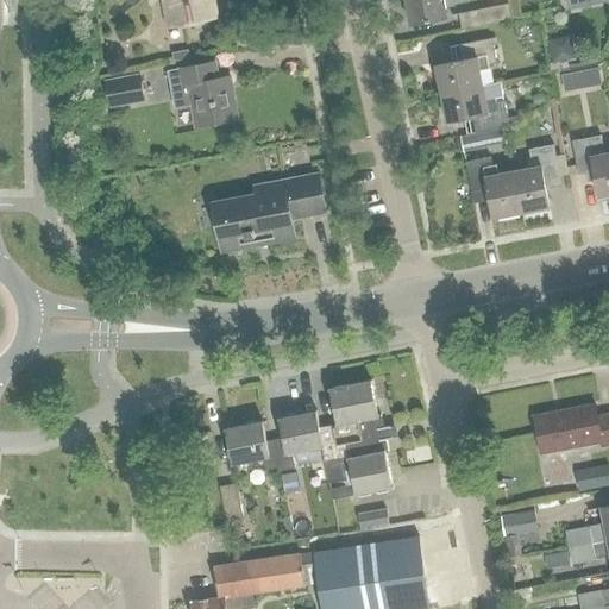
[(217,18),(213,0),(165,0),(171,26),(217,18)]
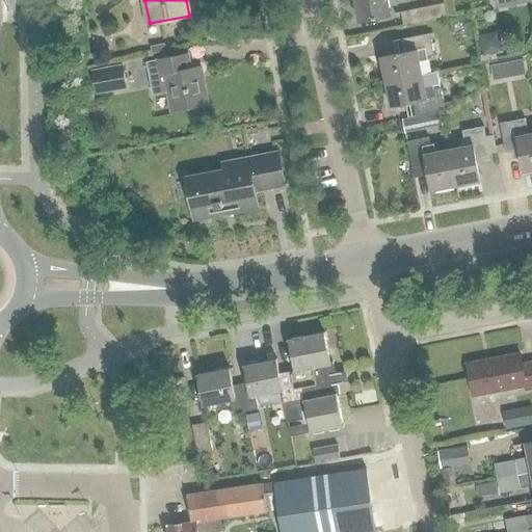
[(353,0),(358,22),(390,17),(387,1),(390,0),(353,0)]
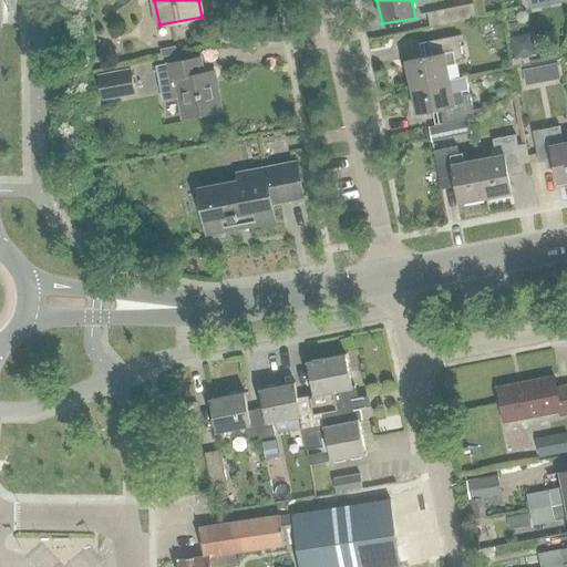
[(432,13),(434,27),(475,18),(473,6),(432,13)]
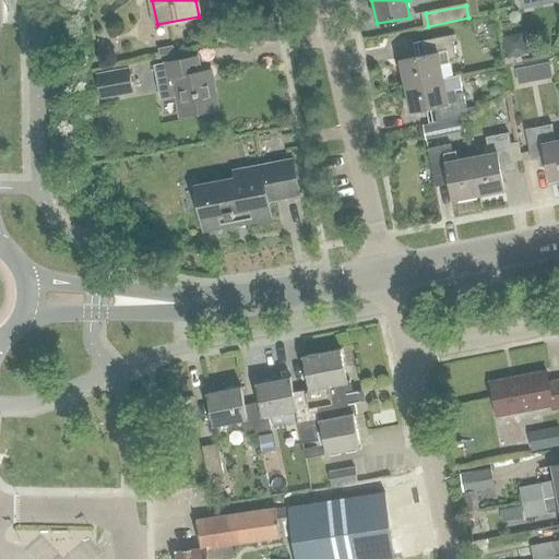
[(530,55),(524,33),(502,37),(507,59),(530,55)]
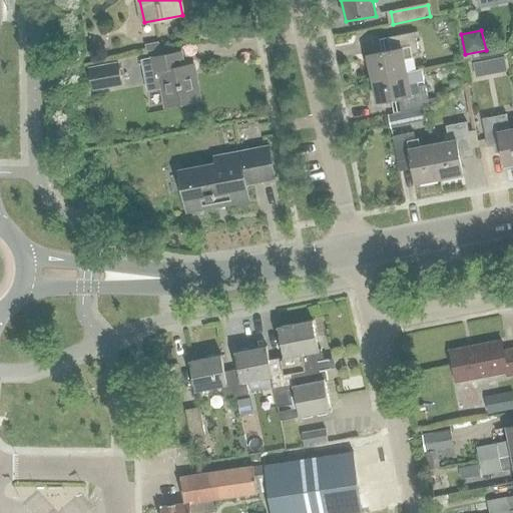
[(372,79),(408,73),(406,60),(413,59),(412,54),(419,53),(415,33),(380,40),(383,53),(368,56),(372,79)]
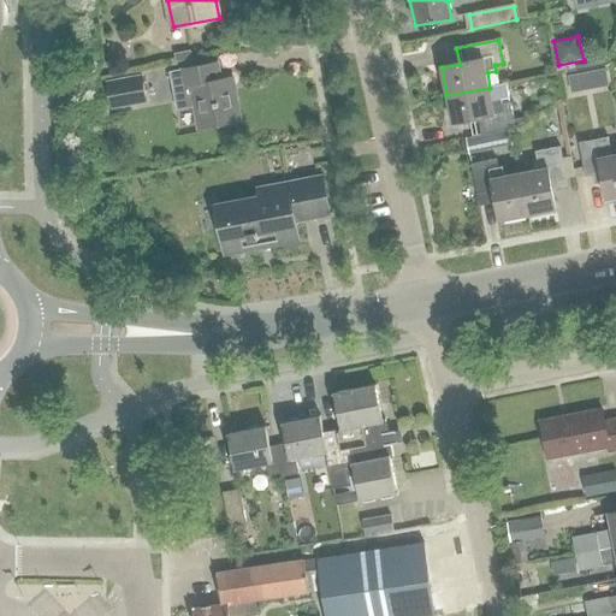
[(213,83),(209,65),(171,72),(177,106),(196,102),(201,129),(240,122),(231,80),(213,83)]
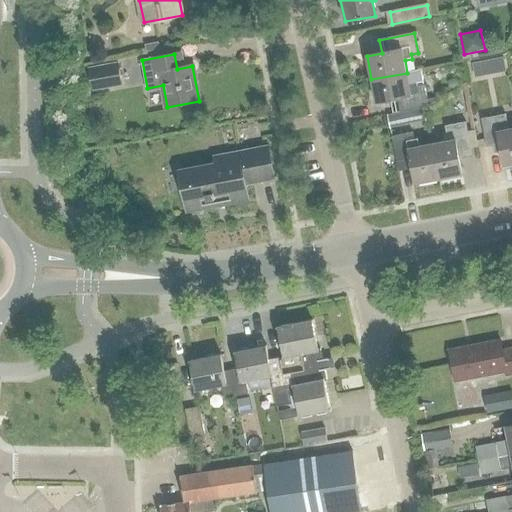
[(503,58),(488,61),(490,74),(506,71),(503,58)]
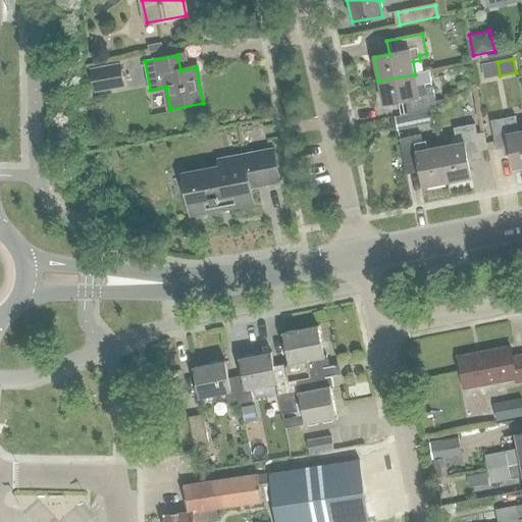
[(124,87),(120,64),(92,70),(96,92),(124,87)]
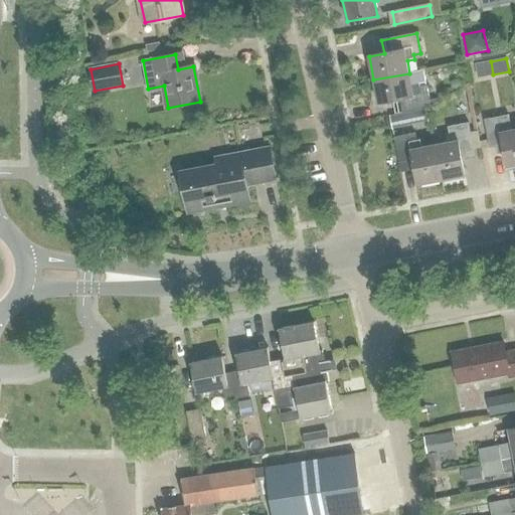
[(425,70),(409,73),(373,79),(377,104),(393,101),(395,114),(431,107),(430,100),(424,71),(425,71),(425,70)]
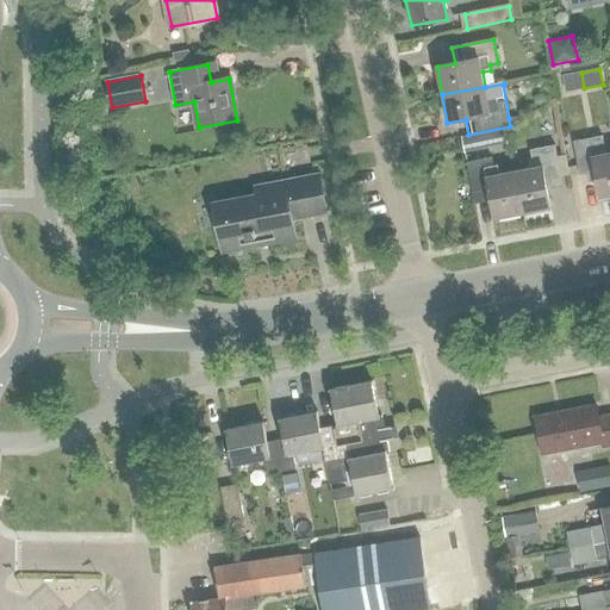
[(508,144),(504,129),(461,137),(465,153),(508,144)]
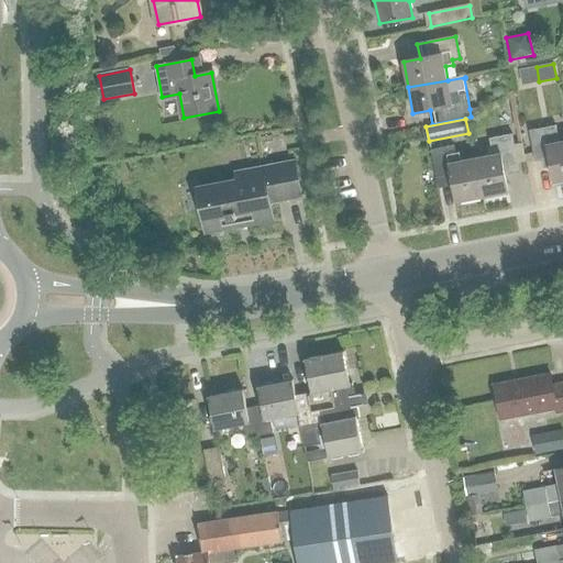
[(551,167),(554,184),(562,180),(562,141),(560,143),(556,125),(529,131),(536,162),(542,161),(544,168),(551,167)]
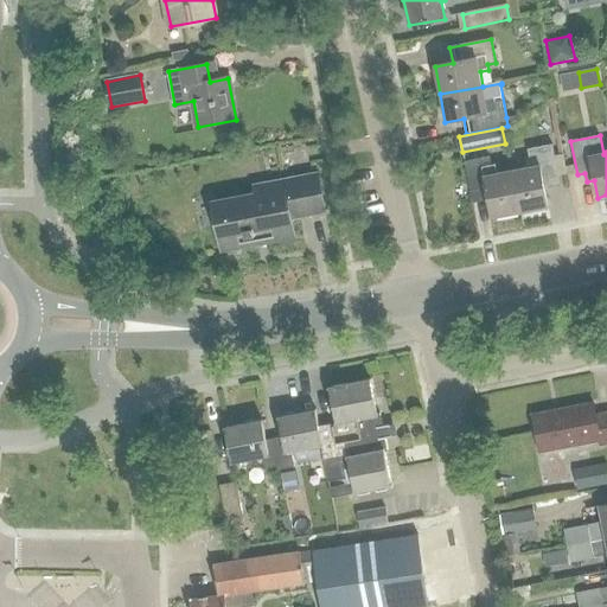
[(512,172),(521,212),(549,208),(545,190),(560,186),(556,170),(554,155),(553,146),(529,149),(530,159),(526,159),(528,168),(512,172)]
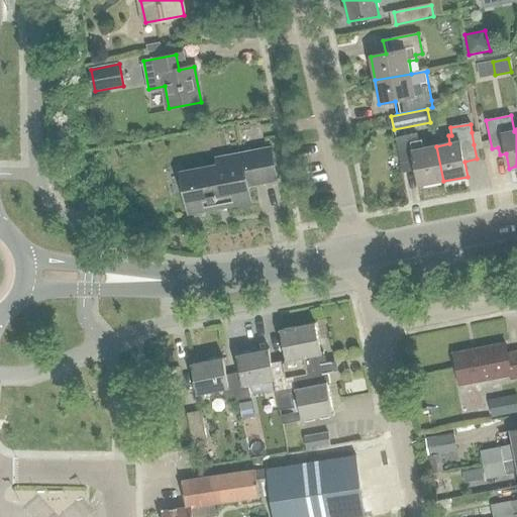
[(474,144),(482,143),(480,131),(476,131),(472,132),(474,144)]
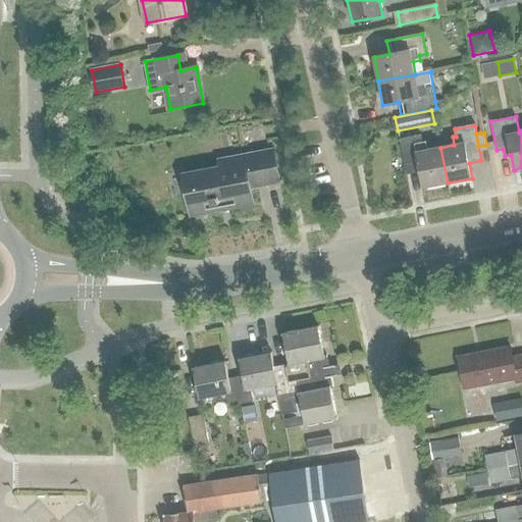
[(423,188),(448,183),(440,148),(428,150),(427,143),(422,143),(421,136),(401,140),(407,175),(421,172),(423,188)]
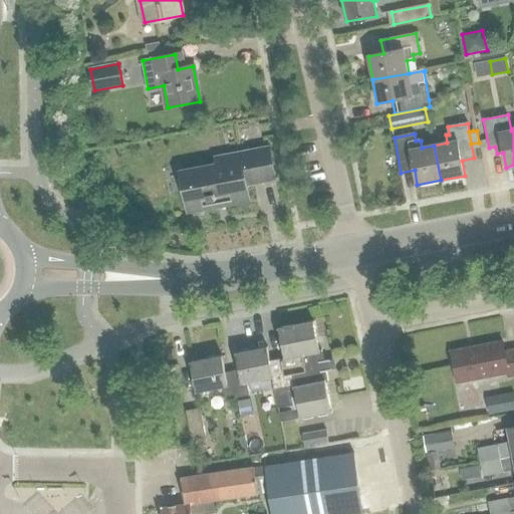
[(246,184),(274,179),(269,149),(216,159),(218,165),(181,172),(184,190),(187,189),(191,210),(210,207),(210,208),(218,207),(218,205),(249,200),(246,184)]
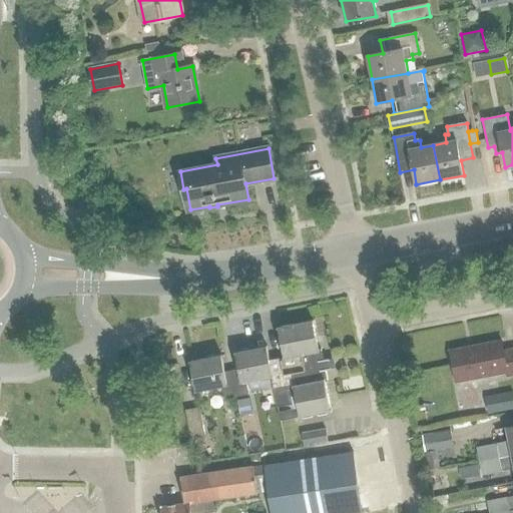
[(278,328),(284,355),(285,359),(271,362),(270,362),(273,378),(272,378),(281,422),(331,411),(325,382),(329,381),(327,370),(333,369),(331,358),(325,360),(323,350),(319,350),(313,321),(278,328)]
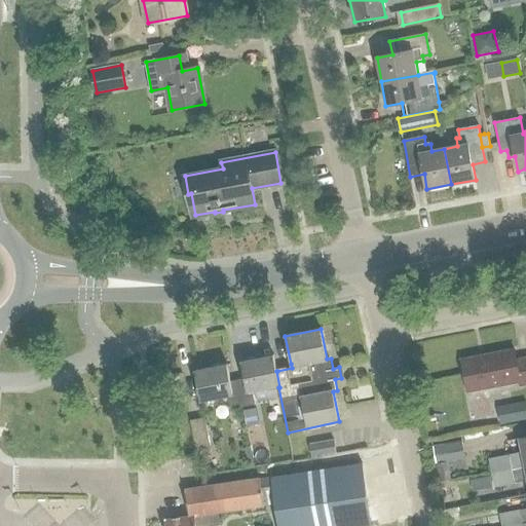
[(461,361),(467,392),(519,382),(520,387),(525,385),(525,358),(516,360),(514,350),(461,361)]
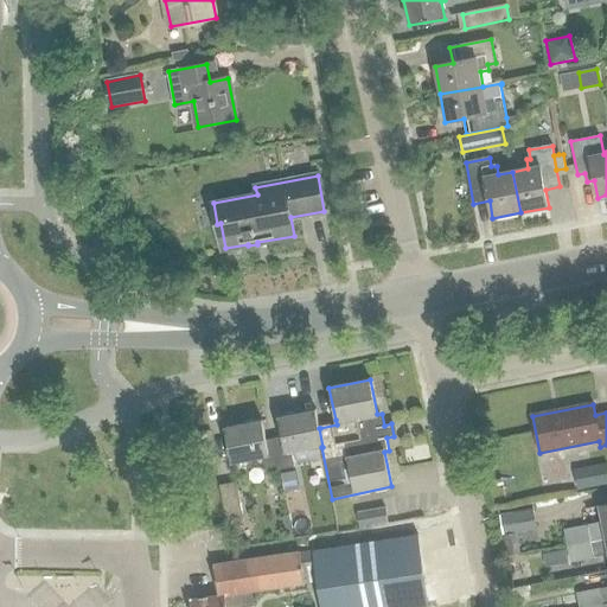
[(279,417),(279,420),(282,439),(274,440),(279,470),(293,466),(291,454),(321,447),(323,447),(319,428),(320,428),(317,409),(279,417)]
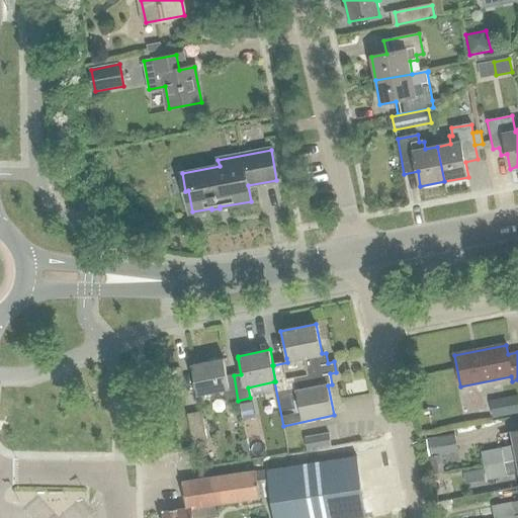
[(238,401),(234,375),(228,377),(224,358),(192,365),(198,397),(225,392),(228,403),(238,401)]
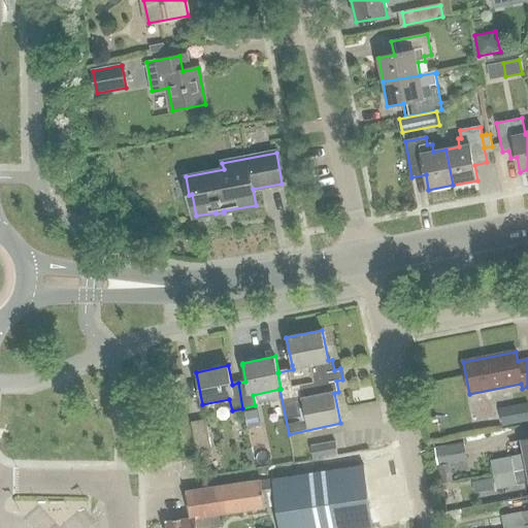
[(527,409),(527,404),(514,406),(517,423),(527,420),(527,409)]
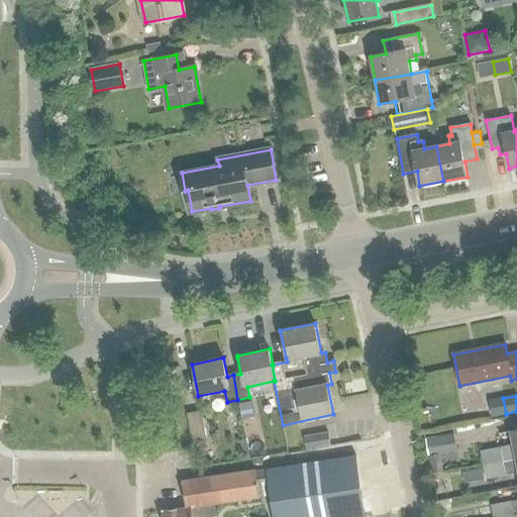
[(251,401),(239,404),(242,419),(246,419),(254,417),(251,401)]
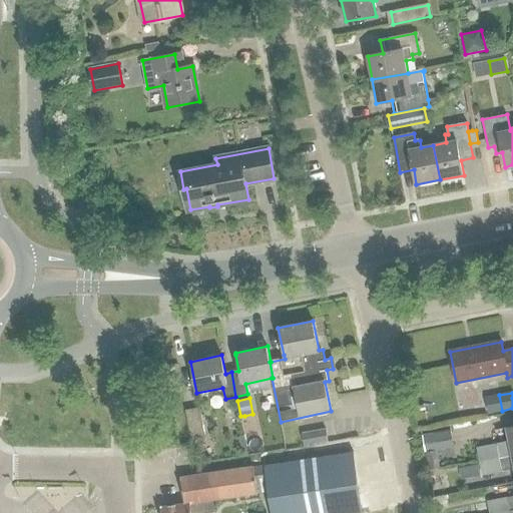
[(199,407),(186,410),(193,443),(206,440),(199,407)]
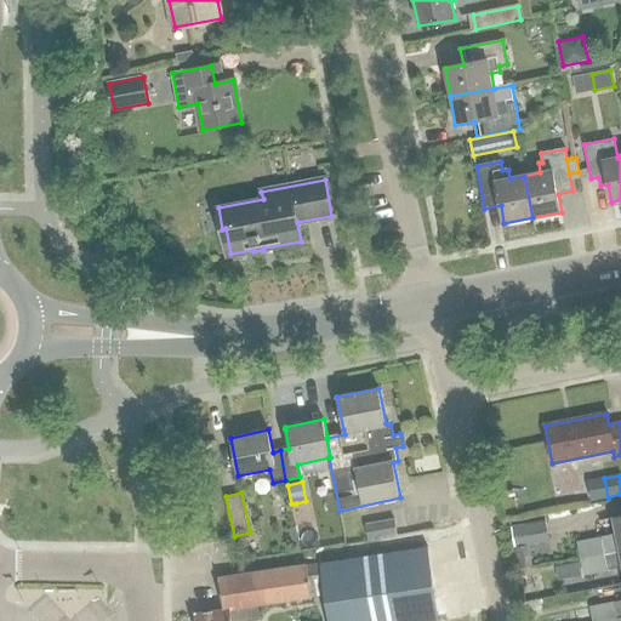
[(580,541),(582,557),(620,550),(620,516),(615,517),(617,534),(580,541)]
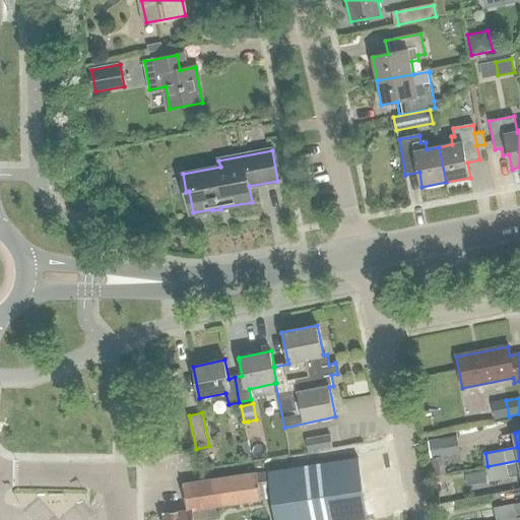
[(330,435),(306,440),(309,452),(332,447),(330,435)]
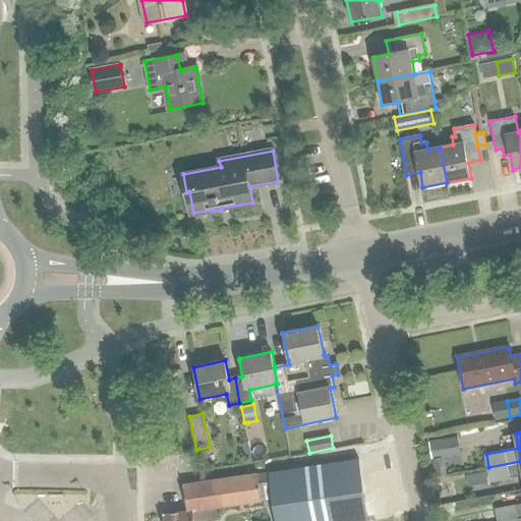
[(461,455),(458,437),(428,442),(435,476),(447,474),(444,458),(461,455)]
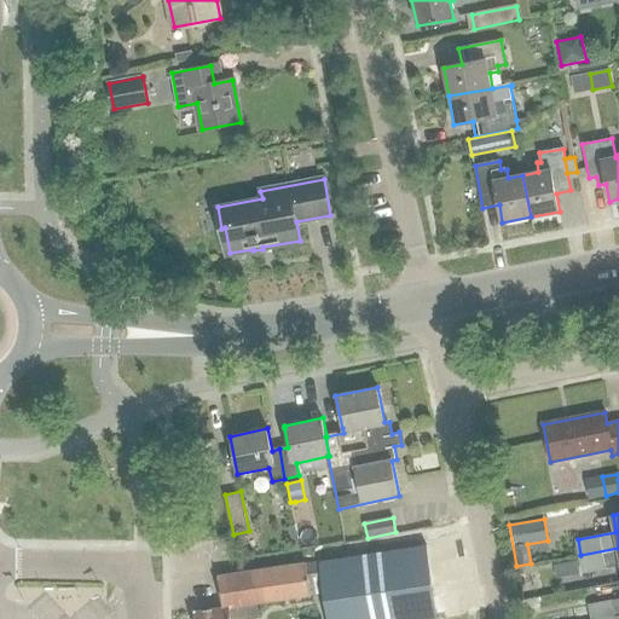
[(437,618),(427,545),(320,560),(329,618),(437,618)]
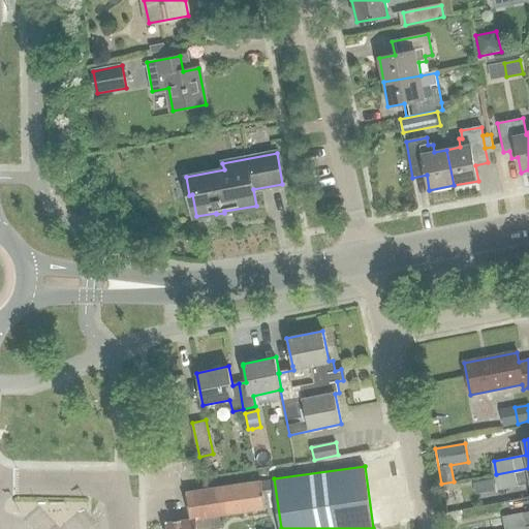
[(528,483),(528,468),(496,474),(499,489),(528,483)]
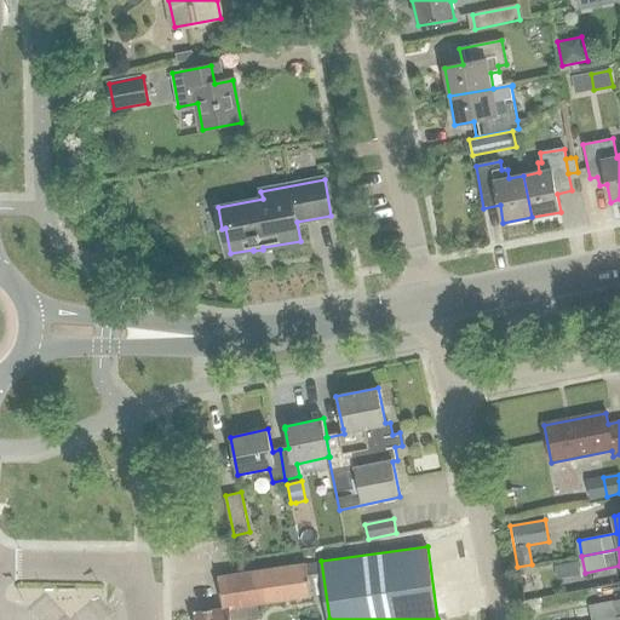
[(225,608),(196,612),(197,619),(252,619),(259,619),(257,604),(311,596),(306,563),(220,575),(225,608)]
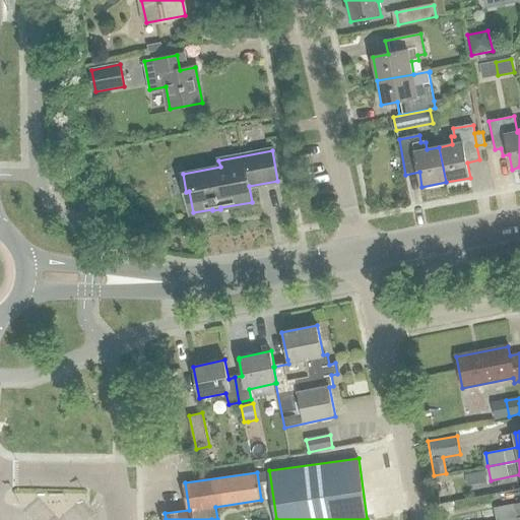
[(519,502),(495,507),(497,519),(499,519),(519,516),(519,502)]
